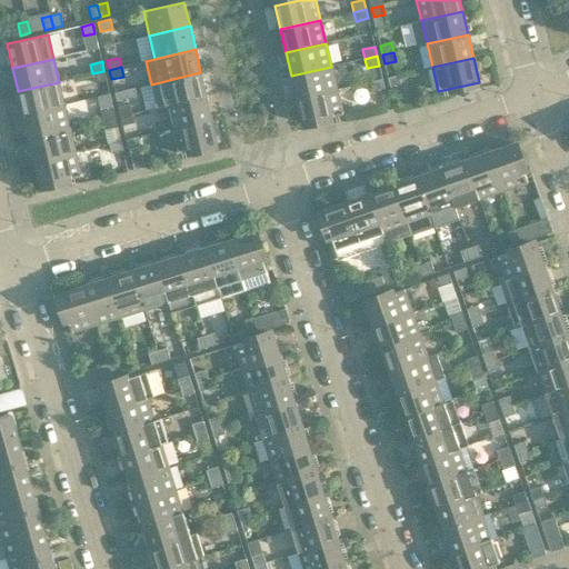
[(331,67),(291,76),(297,99),(337,90),(331,67)]
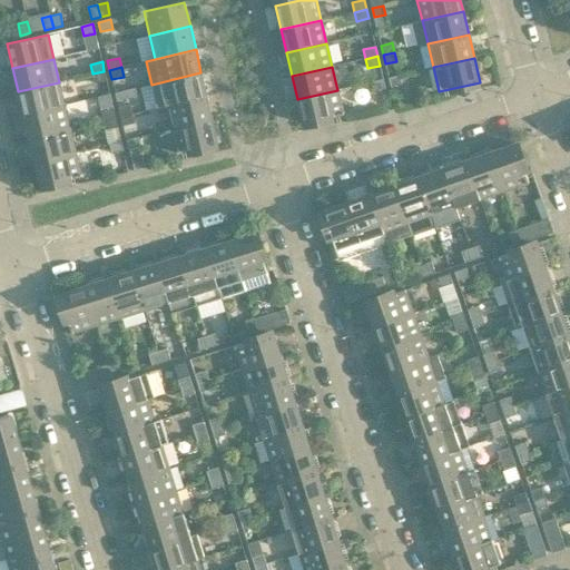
[(104,71),(92,74),(95,84),(107,80),(104,71)]
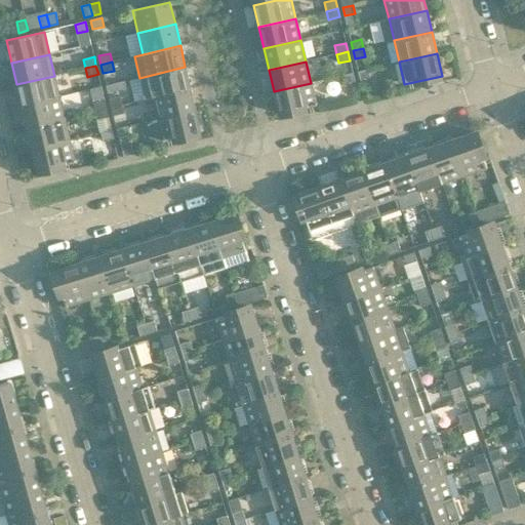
[(191,88),(185,67),(139,78),(145,99),(153,97),(191,88)]
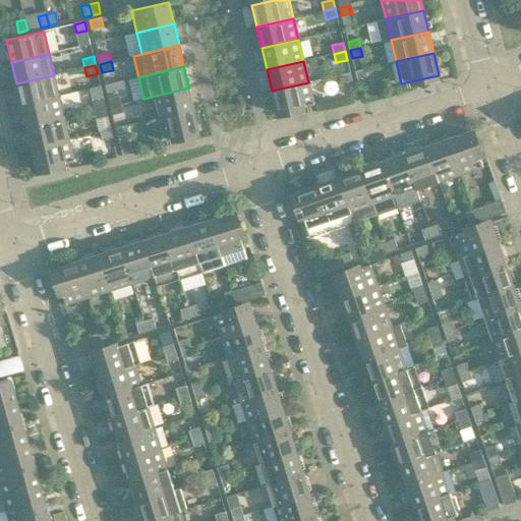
[(367,77),(365,68),(355,71),(357,80),(367,77)]
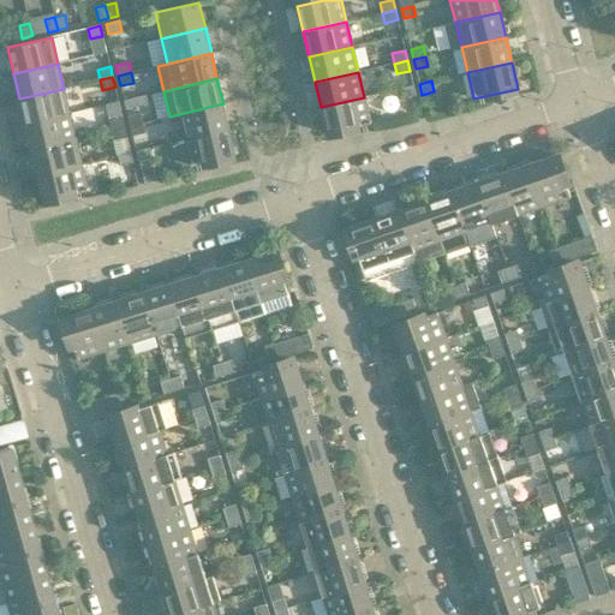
[(416,96),(413,85),(400,89),(402,99),(416,96)]
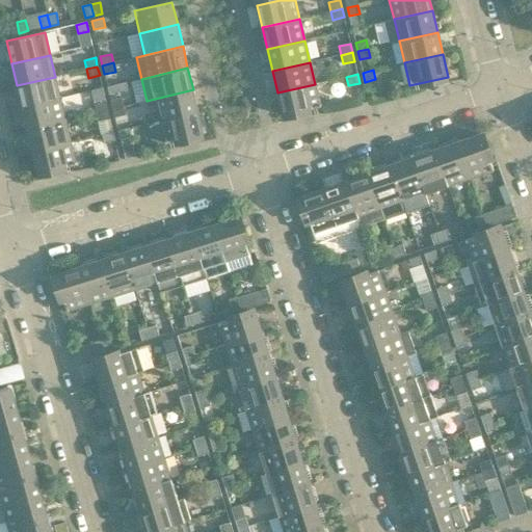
[(55,77),(17,85),(22,107),(60,99),(55,77)]
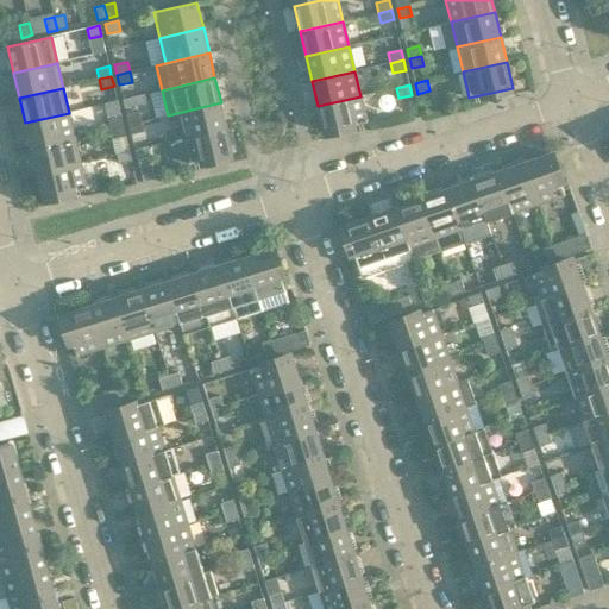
[(123,99),(136,96),(138,95),(137,88),(121,92),(123,99)]
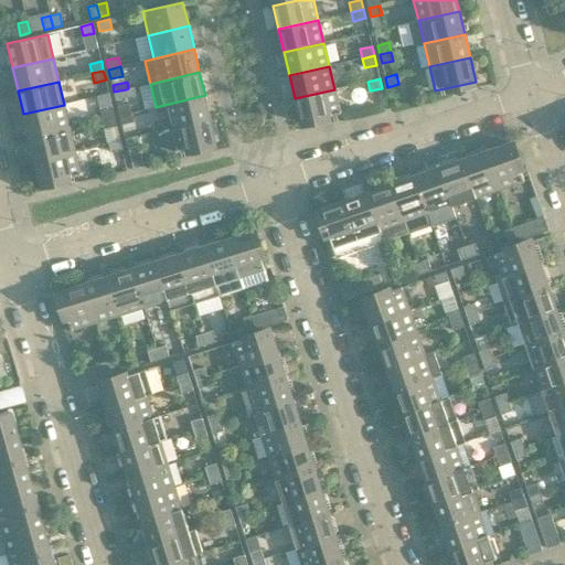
[(128,98),(126,89),(114,92),(116,100),(128,98)]
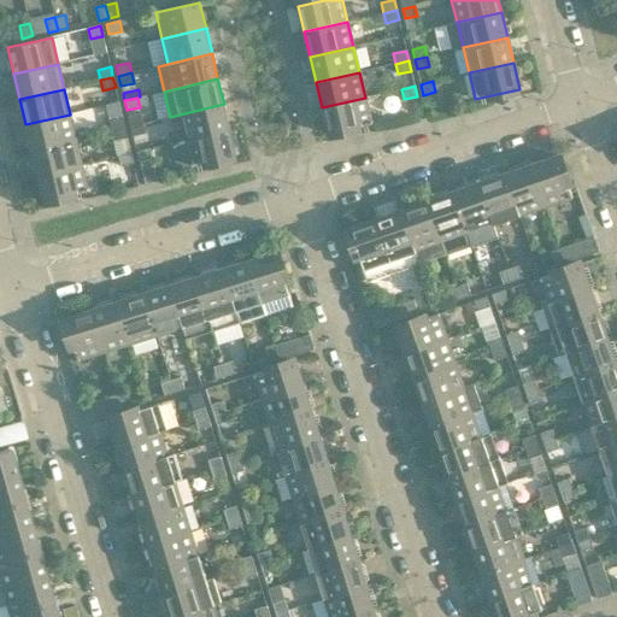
[(365,98),(322,107),(328,134),(372,124),(365,98)]
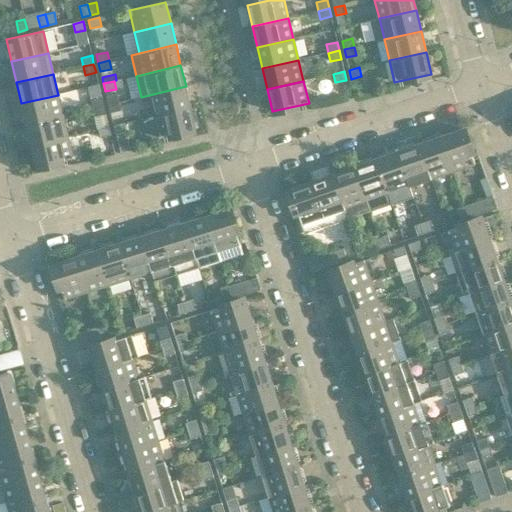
[(186,86),(149,95),(154,116),(190,108),(186,86)]
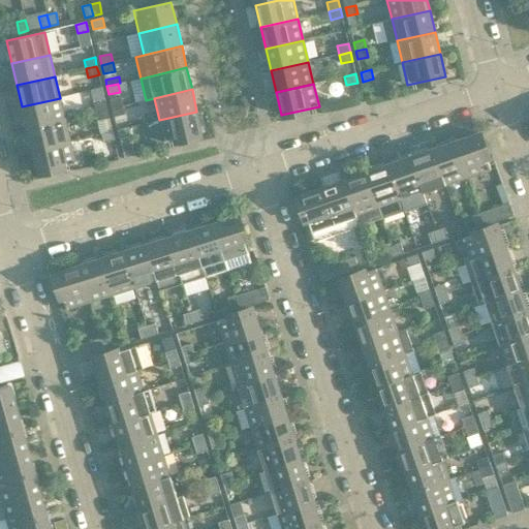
[(110,99),(112,109),(123,105),(121,97),(110,99)]
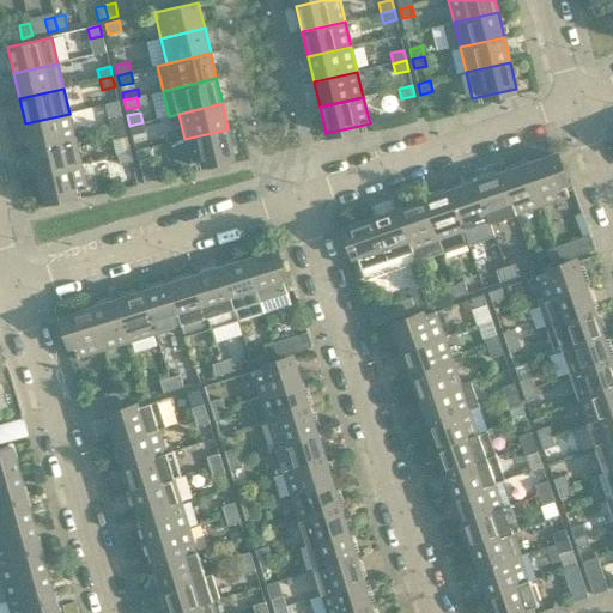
[(70,114),(25,123),(31,149),(76,139),(70,114)]
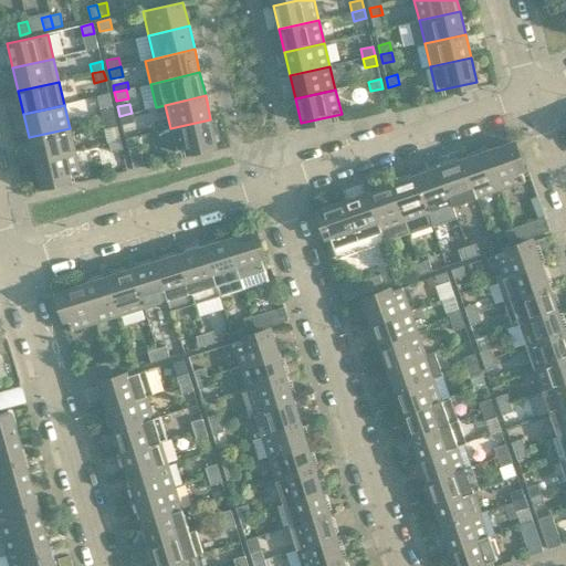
[(101,111),(103,119),(114,117),(113,107),(101,111)]
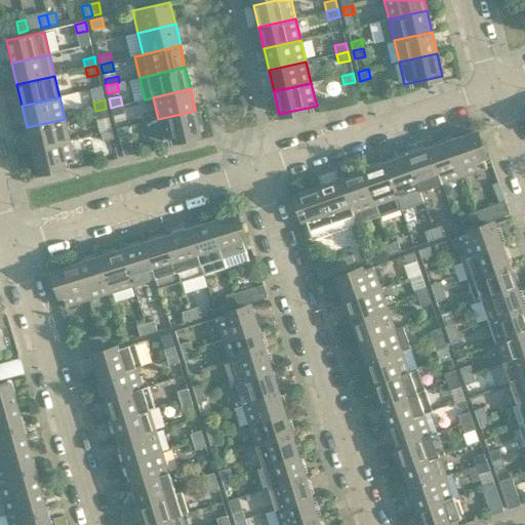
[(122,105),(111,108),(113,116),(124,114),(122,105)]
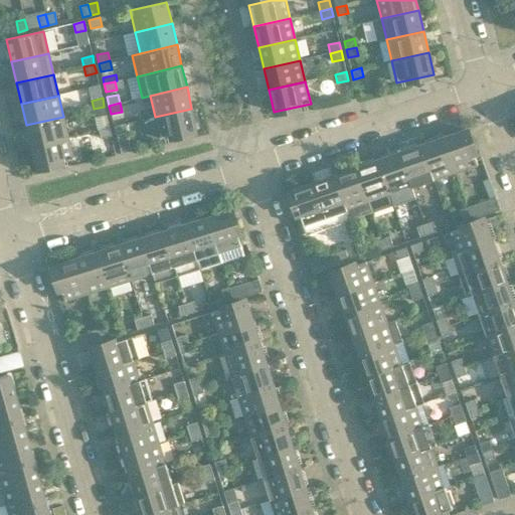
[(104,107),(94,109),(96,118),(107,115),(104,107)]
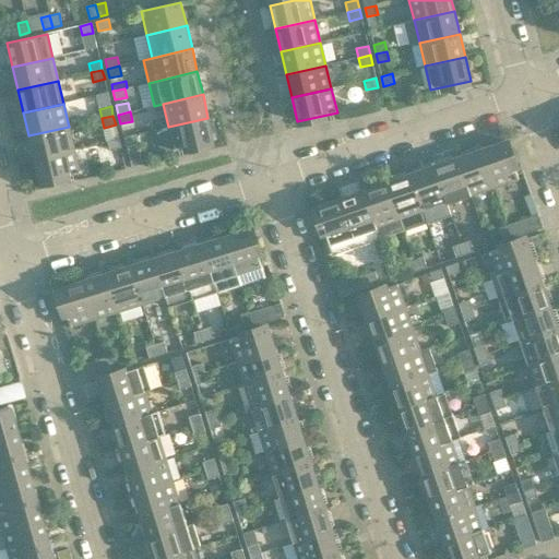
[(207,118),(168,127),(174,151),(214,141),(207,118)]
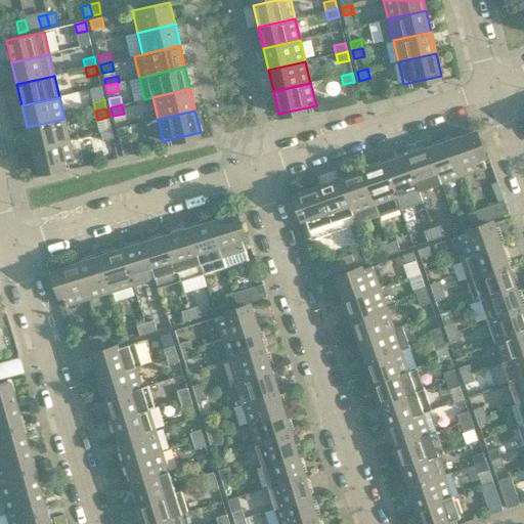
[(64,119),(27,127),(32,148),(70,139),(64,119)]
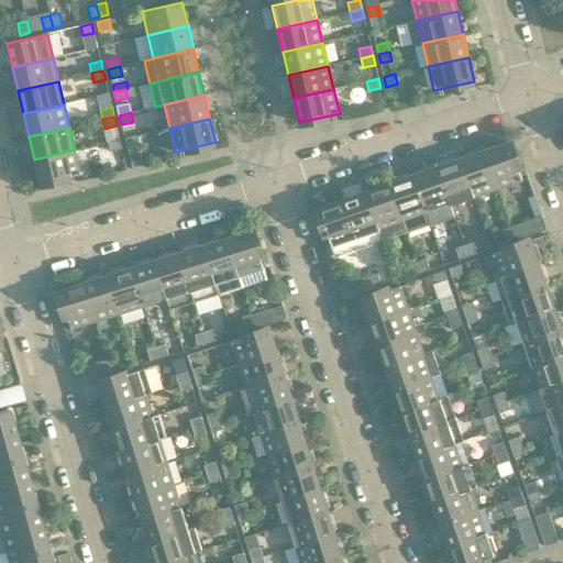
[(136,135),(124,139),(127,147),(139,145),(136,135)]
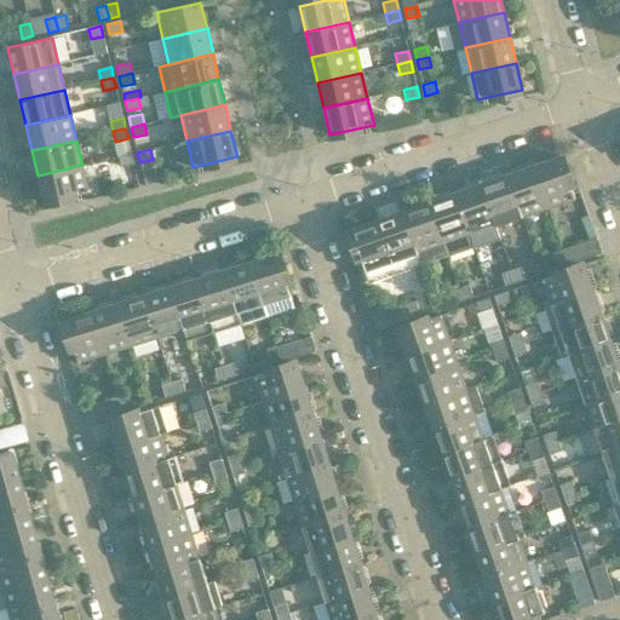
[(135,164),(131,154),(119,156),(121,167),(135,164)]
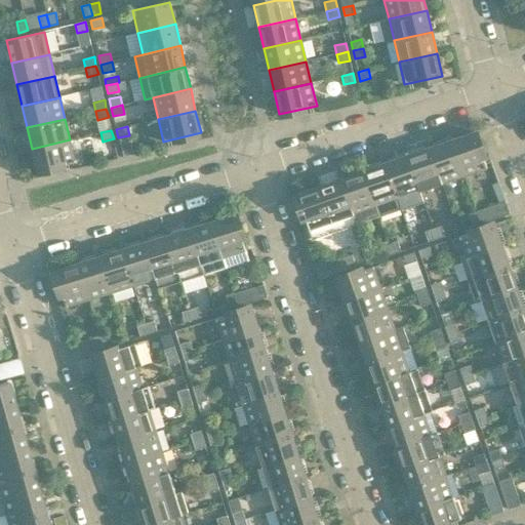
[(474,132),(451,139),(465,176),(487,168),(474,132)]
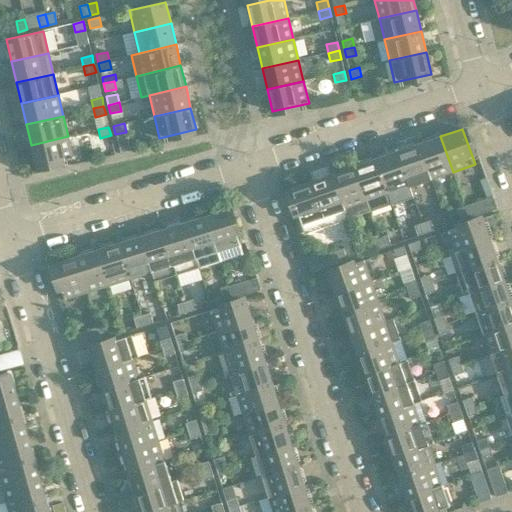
[(68,136),(31,145),(36,167),(73,158),(68,136)]
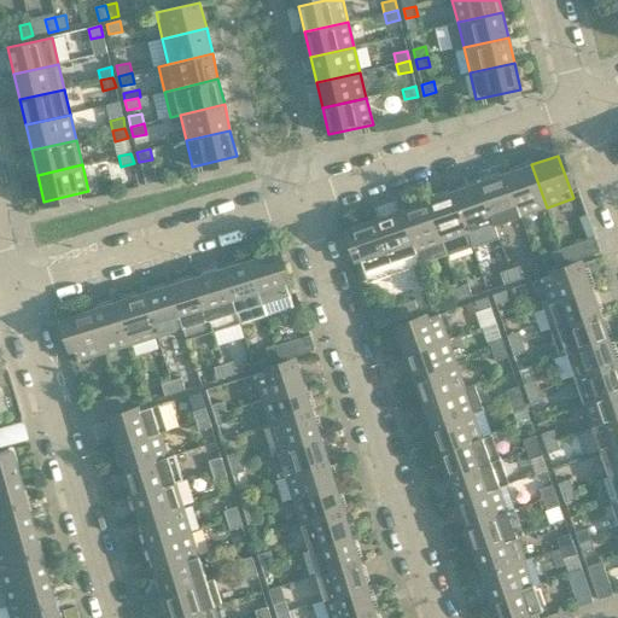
[(531,164),(506,174),(520,216),(547,208),(531,164)]
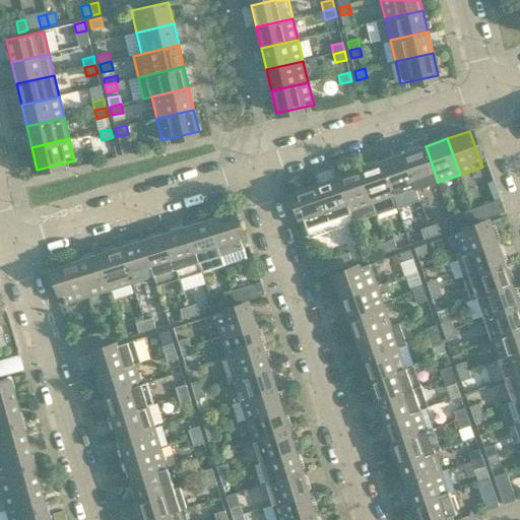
[(426,146),(403,153),(416,190),(438,182),(426,146)]
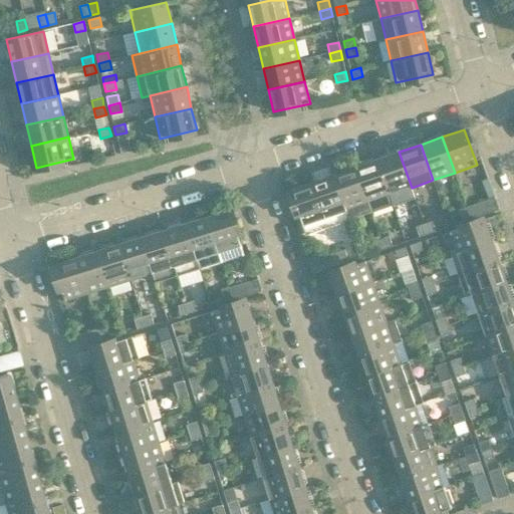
[(399,152),(377,160),(390,195),(412,188),(399,152)]
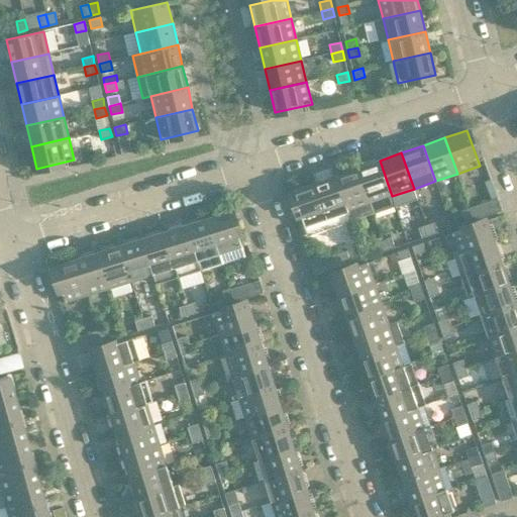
[(395,206),(392,196),(380,161),(357,168),(374,213),(395,206)]
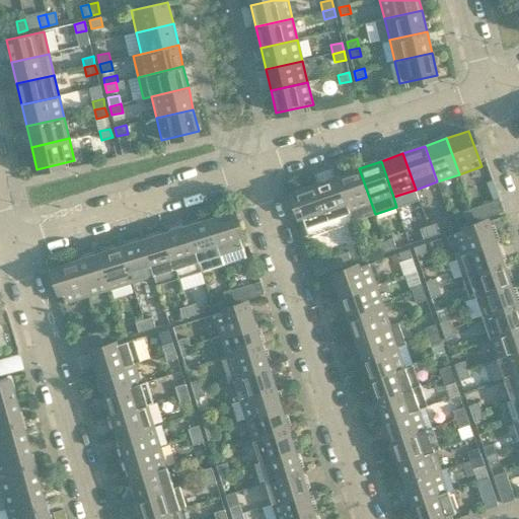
[(375,214),(359,168),(338,176),(350,212),(353,222),(375,214)]
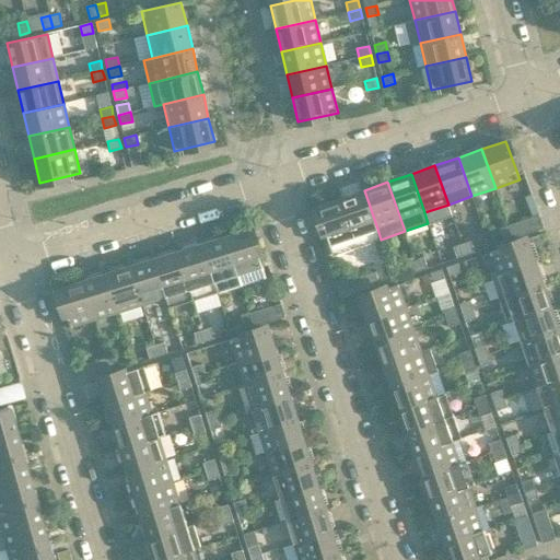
[(364,190),(340,198),(353,237),(377,229),(364,190)]
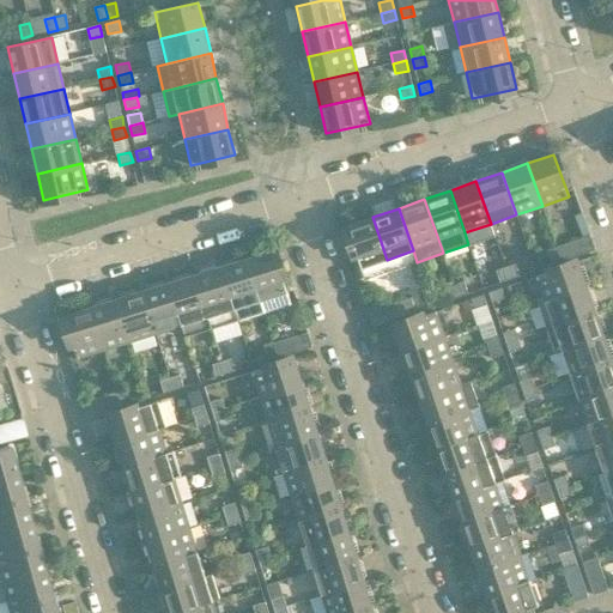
[(360,269),(387,260),(372,217),(346,226),(360,269)]
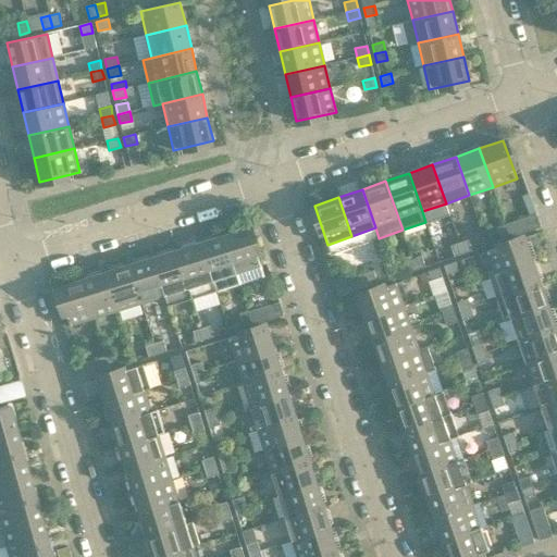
[(536,213),(506,224),(510,237),(541,226),(536,213)]
